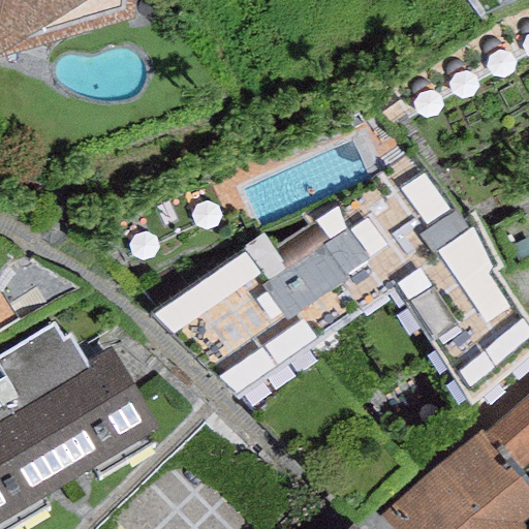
[(0,0),(0,62),(105,0),(0,0)]
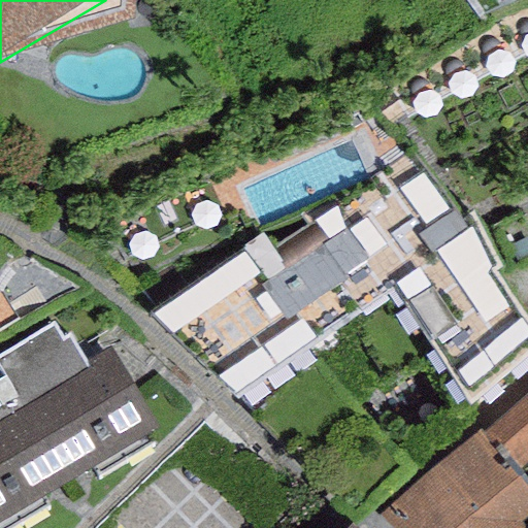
[(263,233),(157,307),(234,394),(393,284),(472,391),(527,344),(527,314),(415,153),(276,252),(263,233)]
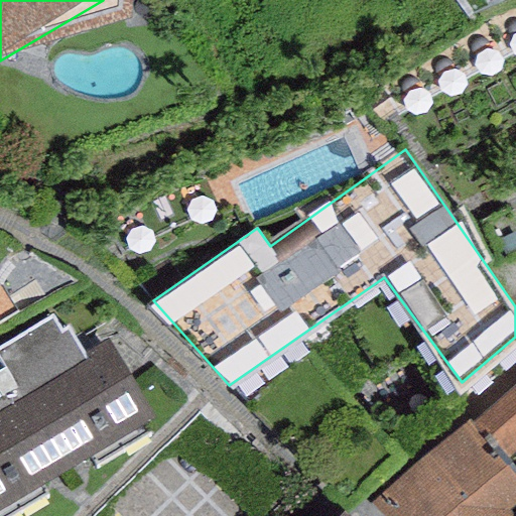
[(0,515),(6,515),(47,491),(41,481),(88,453),(95,463),(148,430),(142,420),(155,412),(108,337),(84,351),(68,326),(60,330),(50,313),(0,345),(0,515)]
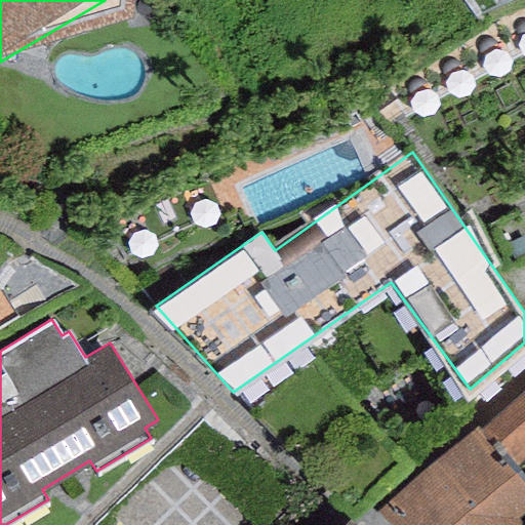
[(524,387),(476,427),(524,484),(524,387)]
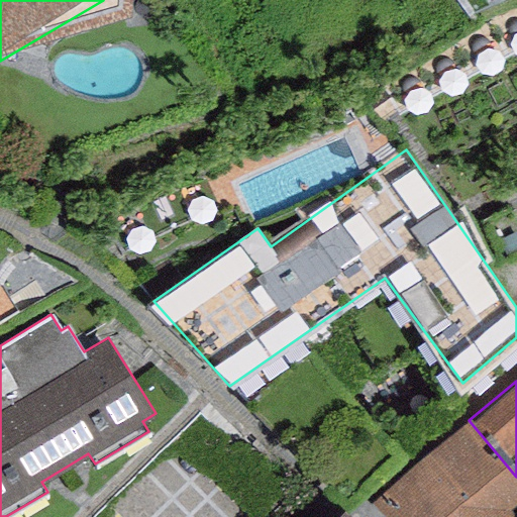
[(516,516),(516,477),(469,420),(366,503),(382,516),(516,516)]
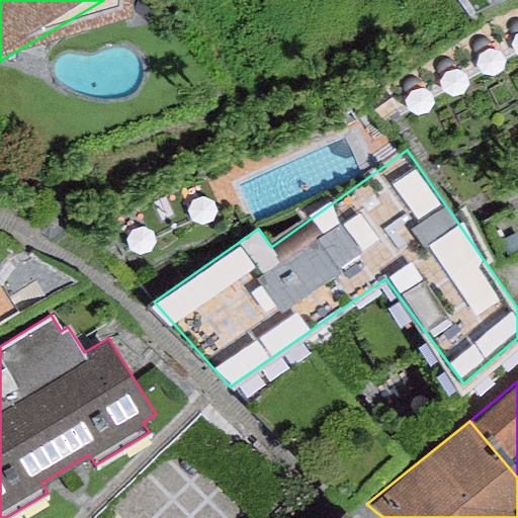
[(357,517),(345,506),(331,517),(357,517)]
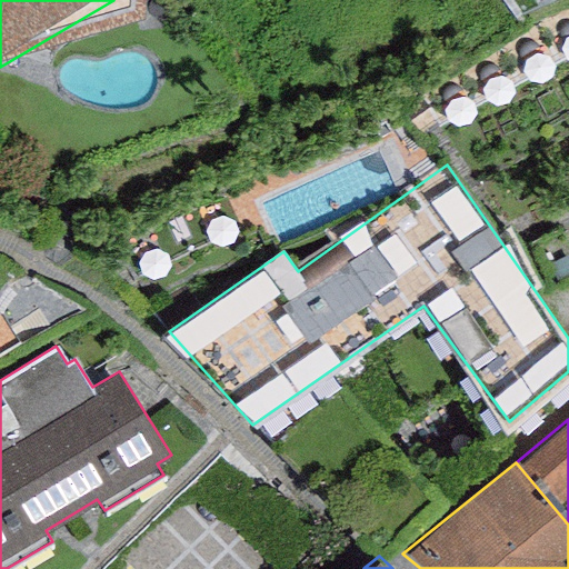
All buildings are outlined.
